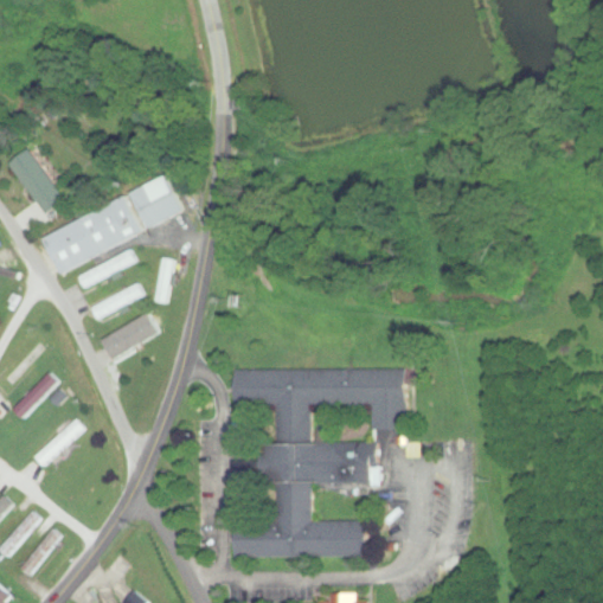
[(10,160),(42,213),(64,199),(32,147),(10,160)]
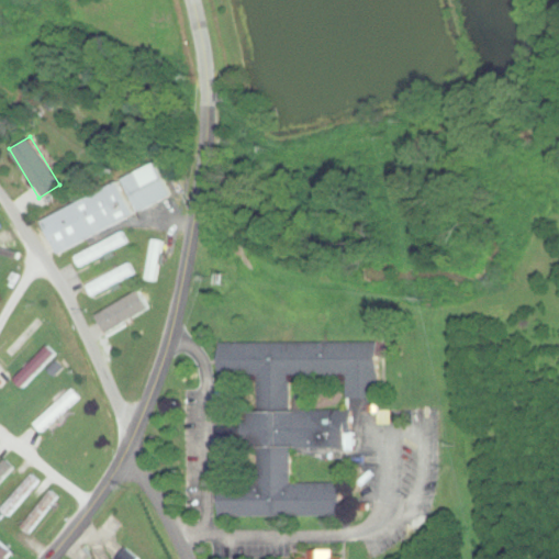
[(169,196),(156,161),(123,175),(135,209),(169,196)]
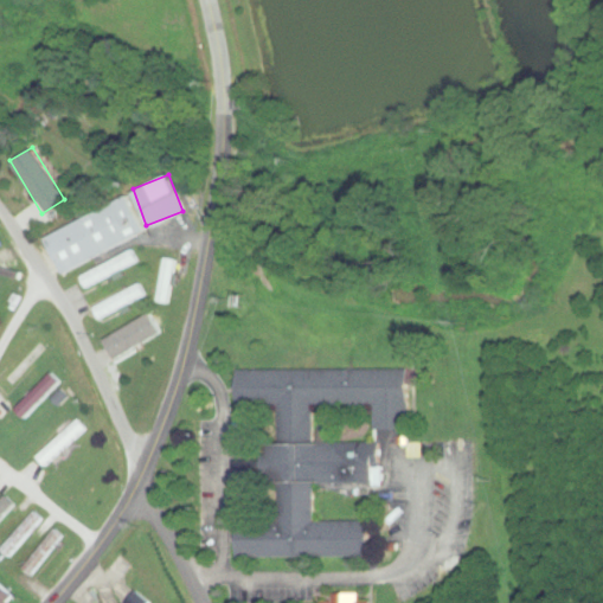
[(145,231),(129,196),(44,233),(61,269),(145,231)]
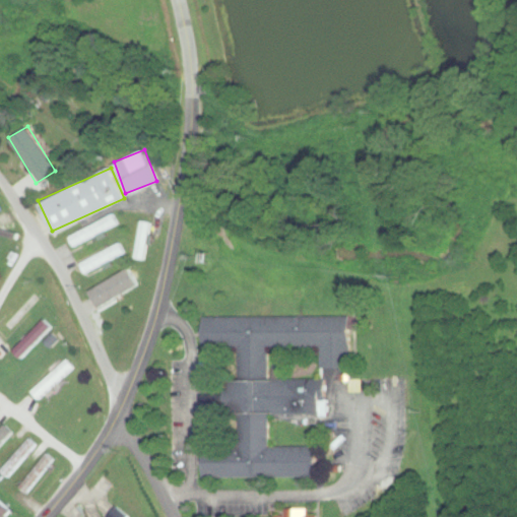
[(118,222),(113,212),(68,235),(73,245),(118,222)]
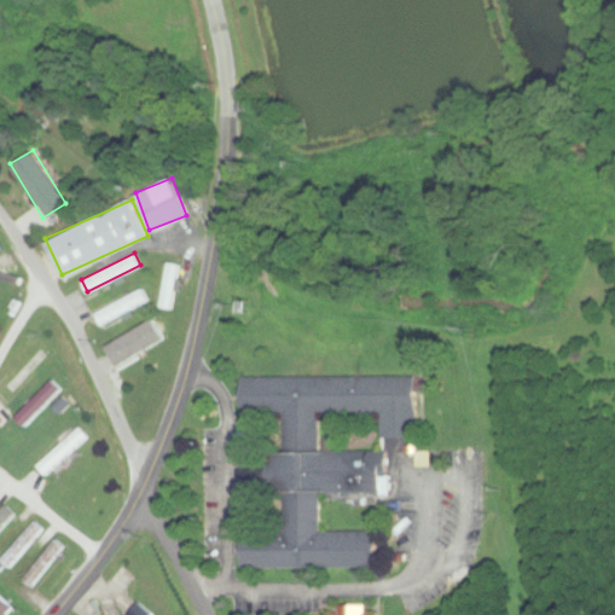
[(174,261),(163,261),(161,306),(173,306),(174,261)]
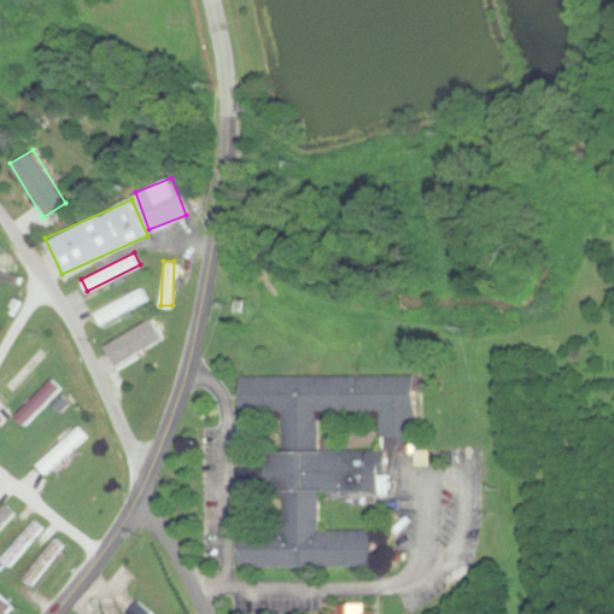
[(94,311),(100,323),(148,297),(141,285),(94,311)]
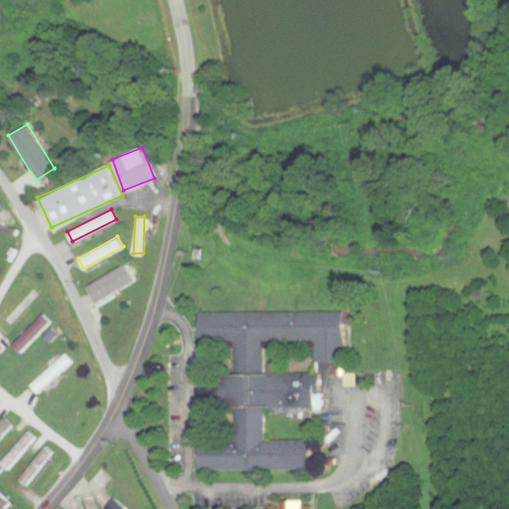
[(90,283),(95,293),(135,273),(130,263),(90,283)]
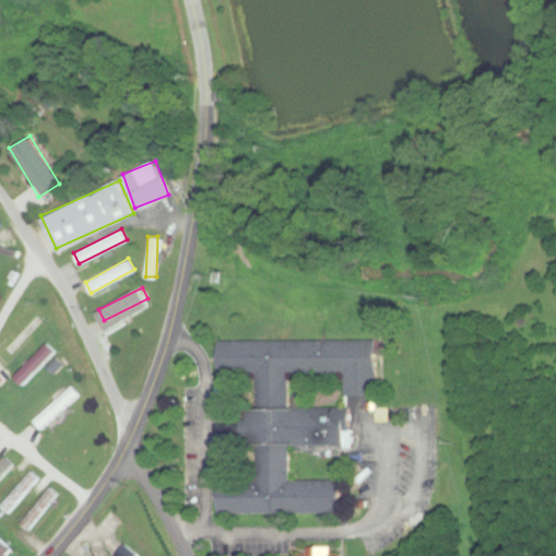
[(343,374),(343,397),(377,397),(376,338),(217,339),(217,375),(343,374)]
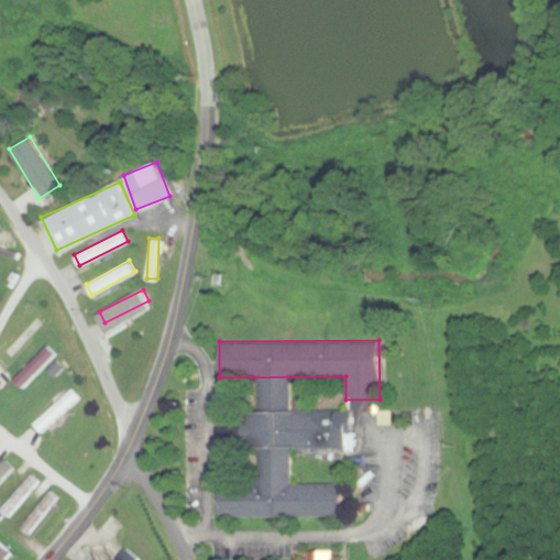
[(12,377),(21,386),(55,352),(46,343),(12,377)]
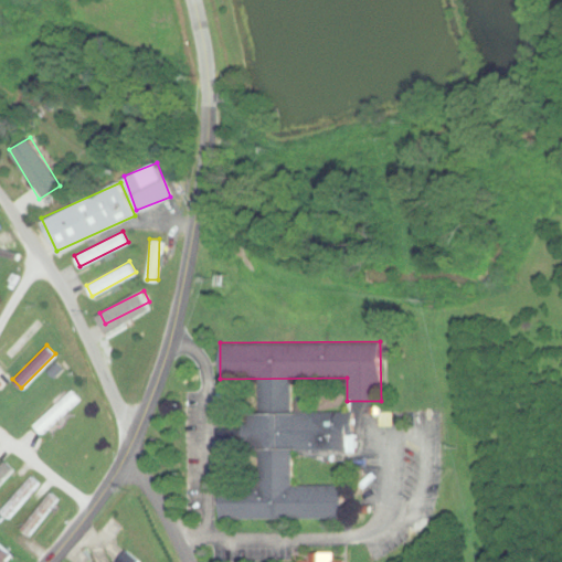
[(78,395),(70,386),(32,424),(42,433),(78,395)]
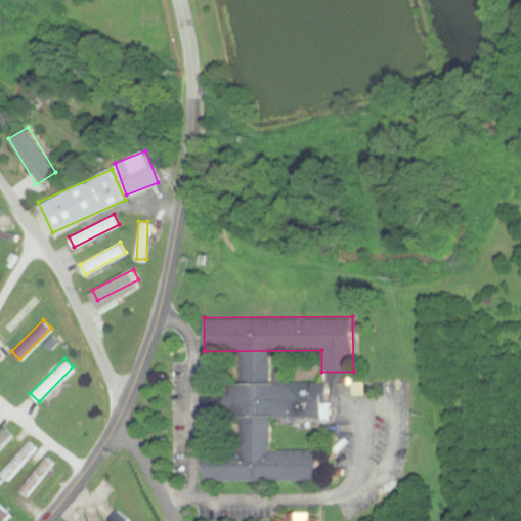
[(227,381),(227,447),(205,448),(205,479),(318,478),(317,447),(270,448),(269,421),(323,420),(323,380),(227,381)]
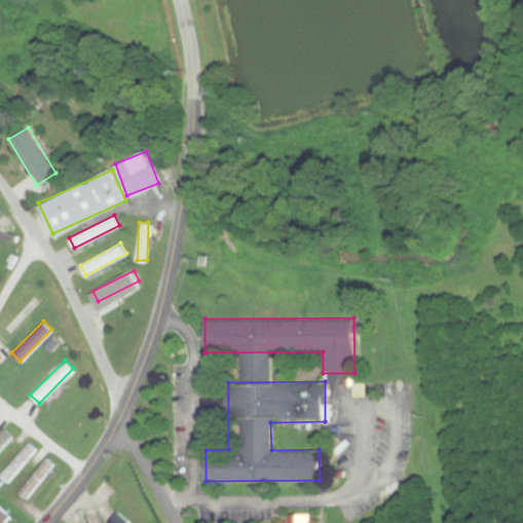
[(0,448),(11,437),(2,427),(0,430),(0,448)]
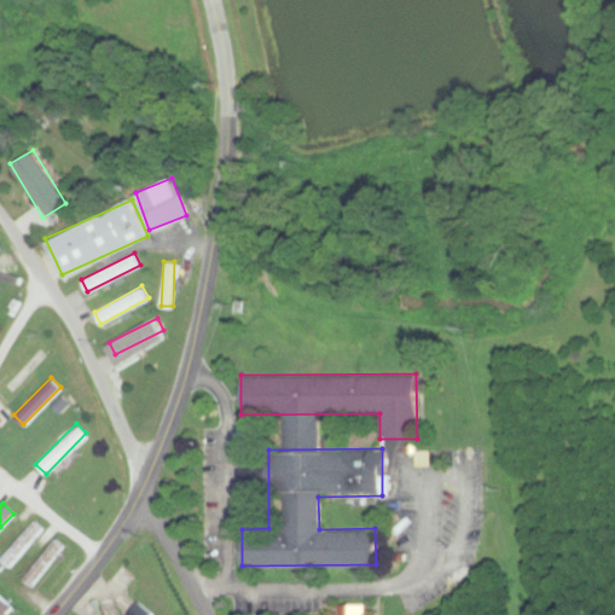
[(41,526),(33,518),(0,555),(0,560),(6,564),(41,526)]
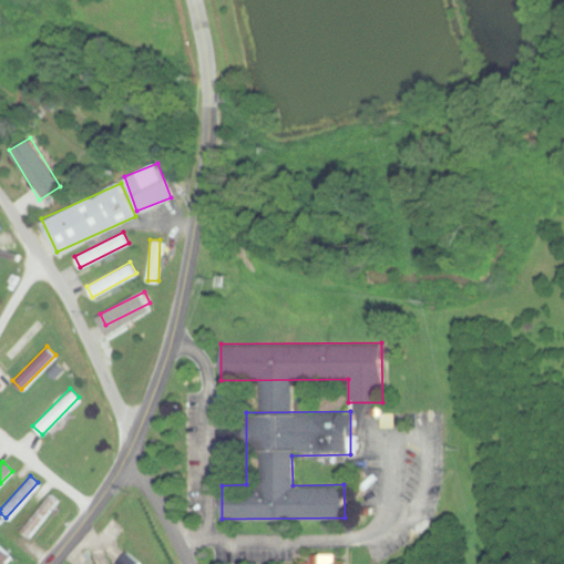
[(18,529),(28,535),(58,498),(48,490),(18,529)]
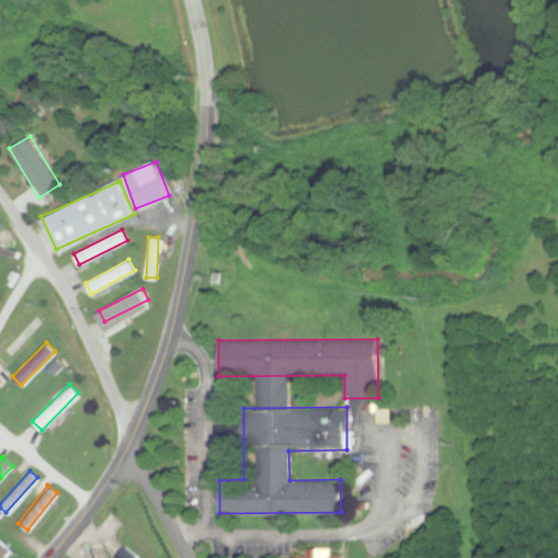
[(0,557),(3,557),(11,549),(0,539),(0,557)]
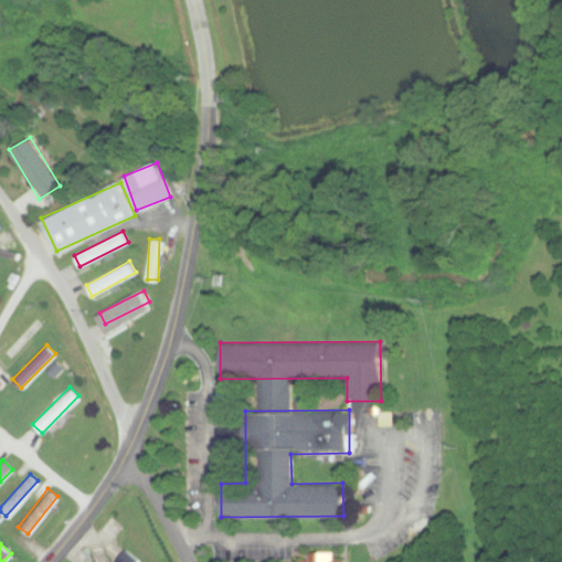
[(140,561),(127,549),(114,561),(140,561)]
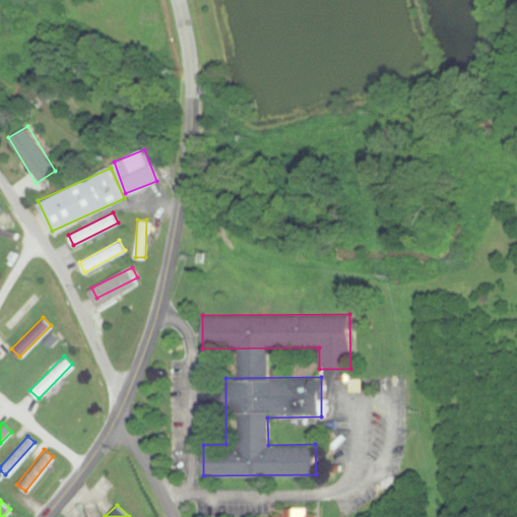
[(274,516),(316,516),(317,512),(306,512),(306,506),(283,507),(283,514),(274,514),(274,516)]
